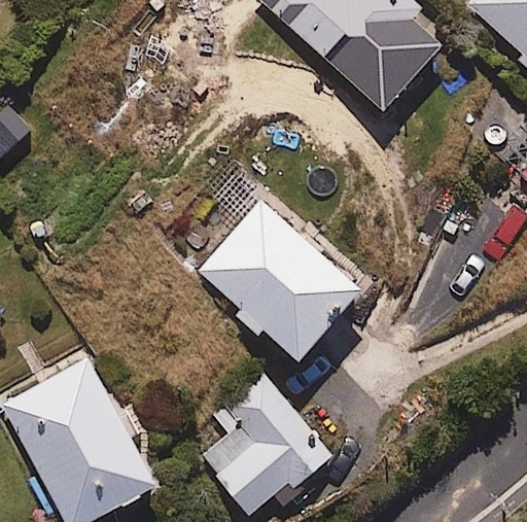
[(264,0),(382,113),(443,49),(412,20),(420,10),(409,0),(264,0)]
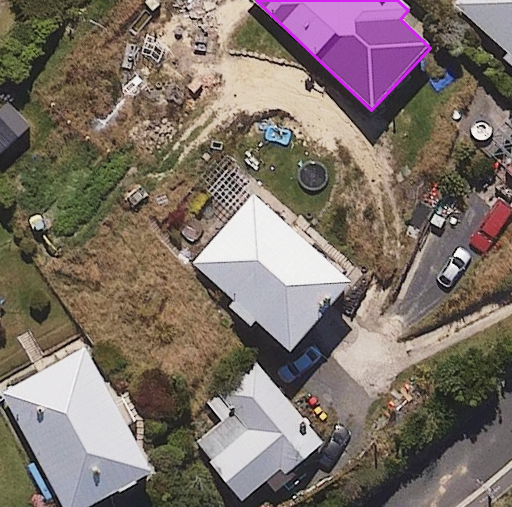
[(453,0),(511,56),(511,0),(453,0)]
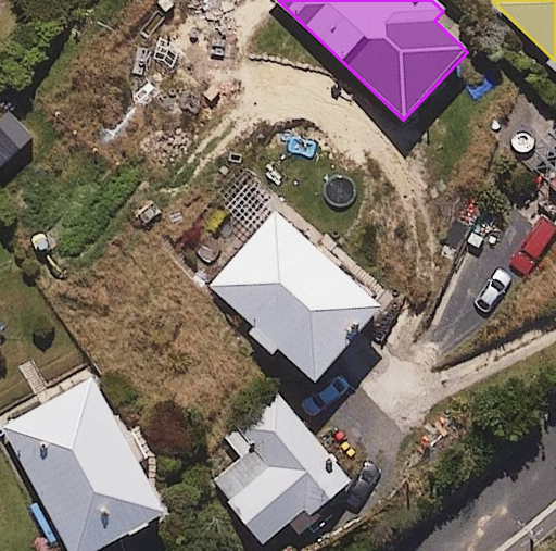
[(0,165),(33,135),(7,107),(0,113),(0,165)]
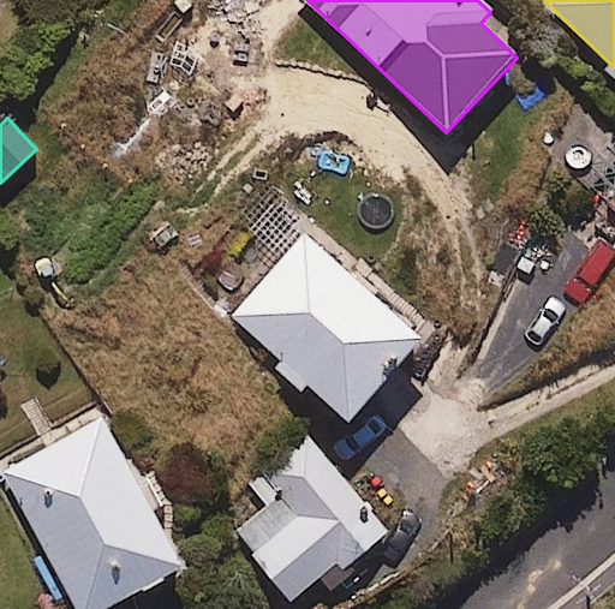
[(423,345),(305,233),(228,312),(345,425),(423,345)]
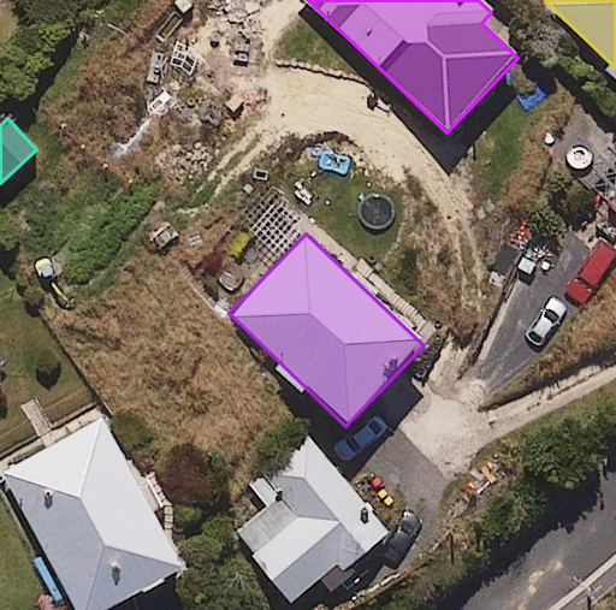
[(113,609),(182,575),(102,418),(3,468),(73,609),(113,609)]
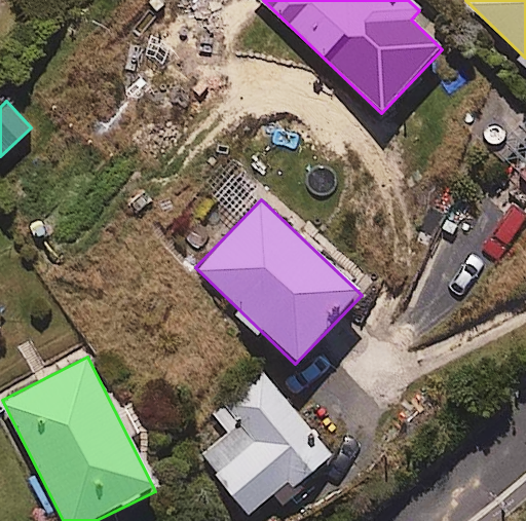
[(215,473),(248,515),(276,493),(279,497),(331,456),(263,368),(213,407),(245,449),(215,473)]
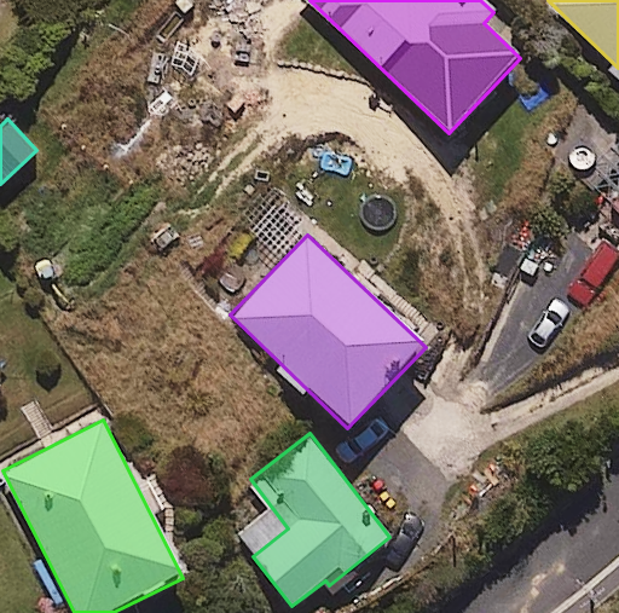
All buildings are outlined.
